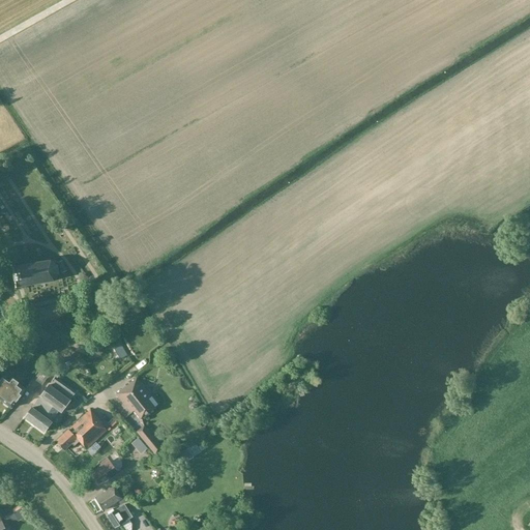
[(50,260),(11,267),(16,288),(54,282),(59,274),(57,265),(50,260)]
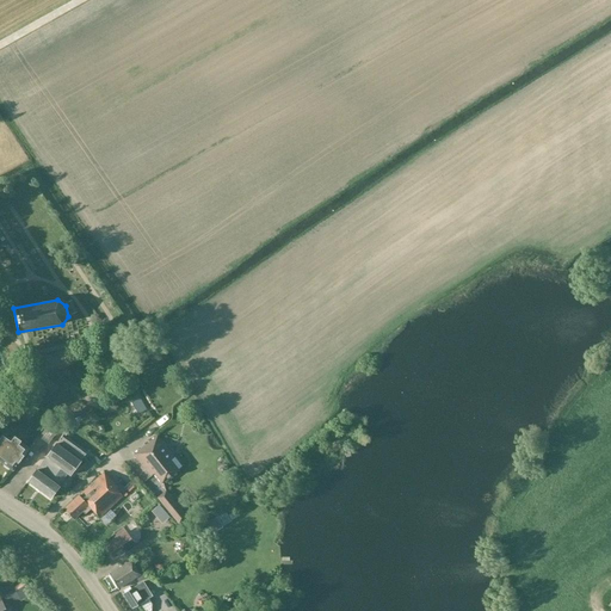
[(73,301),(66,304),(71,315),(78,314),(73,301)]
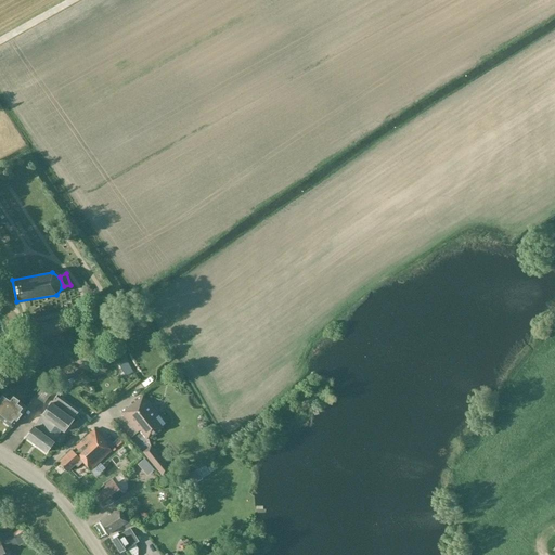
[(50,337),(59,334),(53,319),(38,324),(41,333),(47,330),(50,337)]
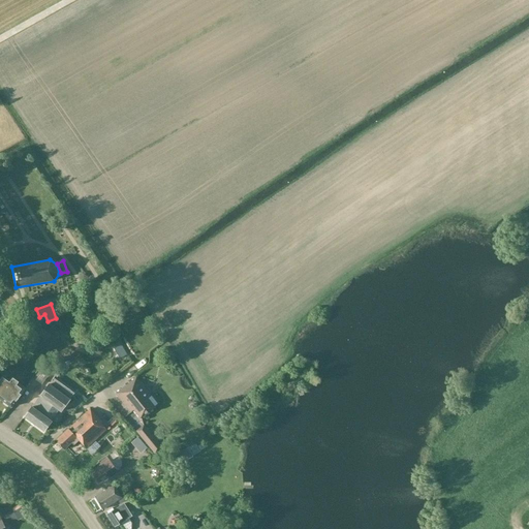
[(39,327),(34,332),(42,339),(48,334),(39,327)]
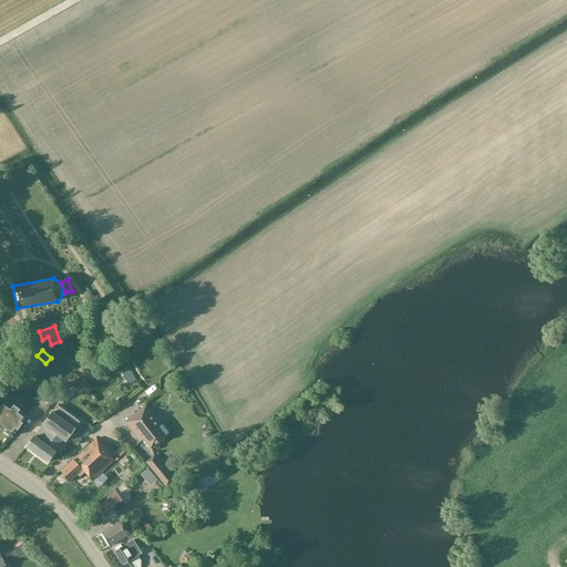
[(52,398),(61,405),(65,400),(70,395),(63,391),(58,393),(57,392),(52,398)]
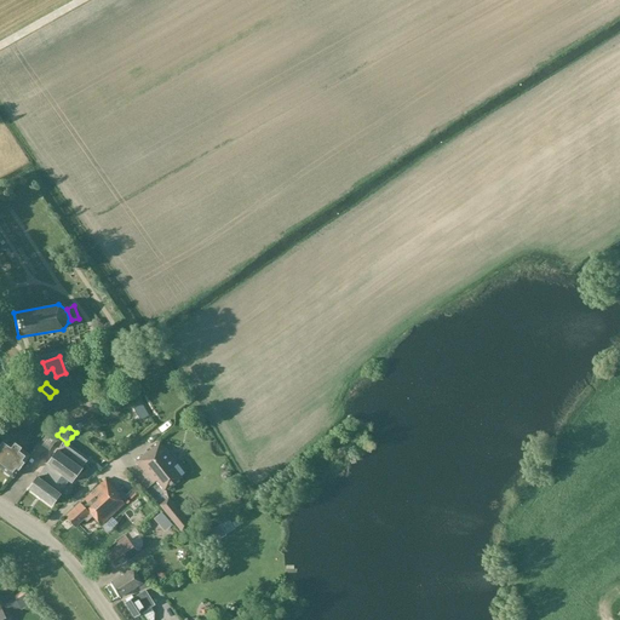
[(49,432),(40,443),(47,448),(55,437),(49,432)]
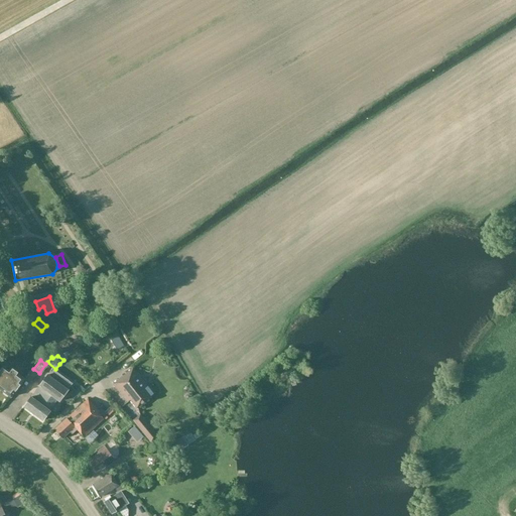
[(2,364),(0,366),(0,389),(10,398),(24,380),(17,374),(17,373),(12,369),(11,371),(2,364)]
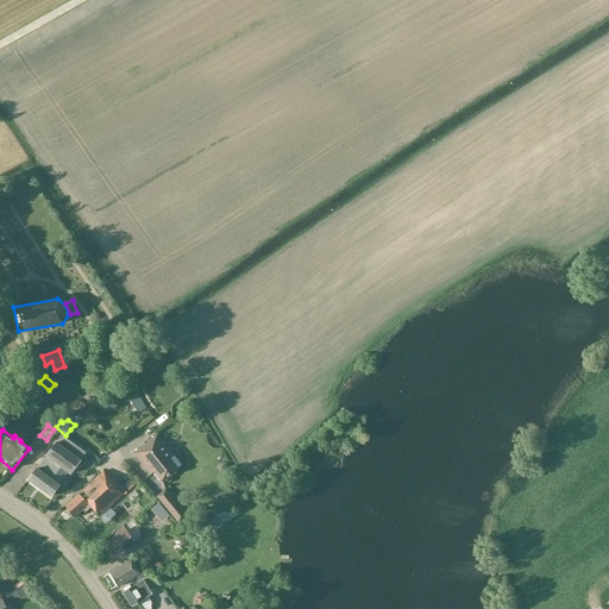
[(36,469),(27,481),(50,497),(58,485),(57,485),(67,472),(69,475),(86,453),(62,435),(37,469),(36,469)]
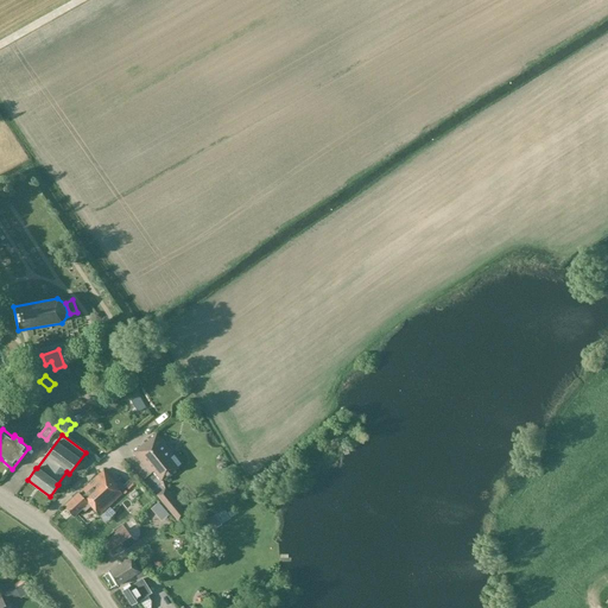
[(157,435),(133,453),(150,474),(154,470),(160,480),(176,468),(169,458),(172,455),(157,435)]
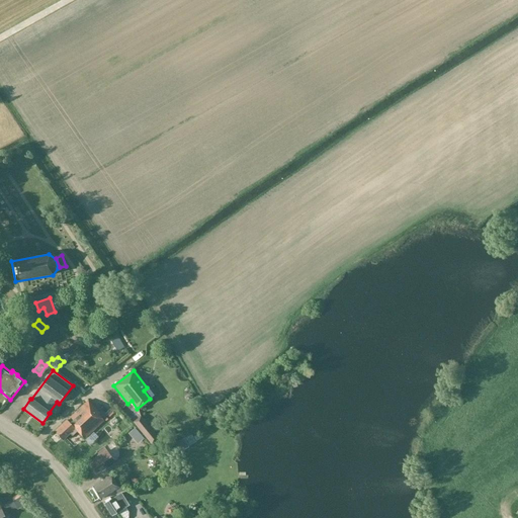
[(67,421),(54,432),(63,441),(70,434),(72,436),(77,432),(84,439),(104,421),(99,416),(100,415),(88,402),(67,421)]
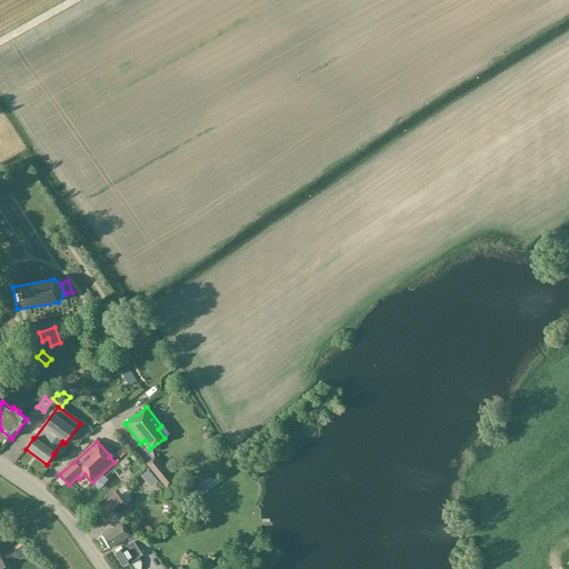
[(146,465),(149,468),(167,489),(175,481),(155,458),(146,465)]
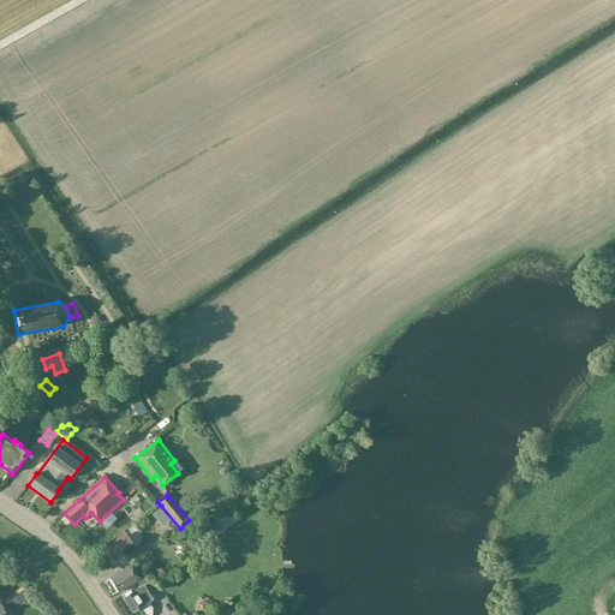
[(218,520),(203,529),(209,539),(224,531),(218,520)]
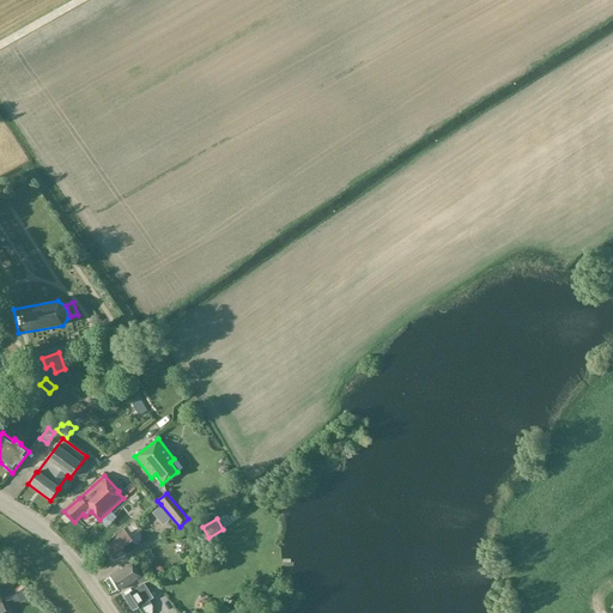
[(126,533),(104,548),(114,560),(123,553),(126,556),(137,548),(126,533)]
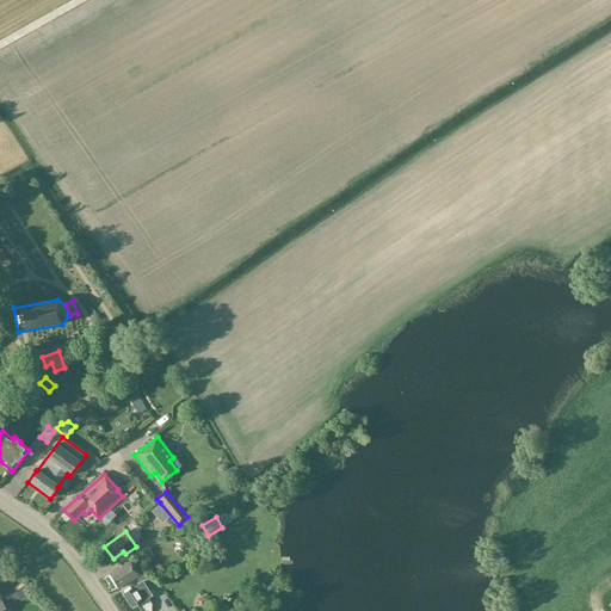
[(131,562),(109,575),(117,588),(135,578),(139,582),(146,579),(142,574),(140,575),(131,562)]
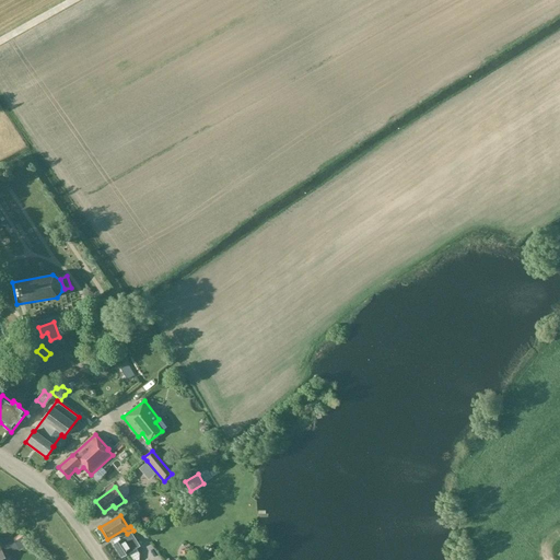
[(22,534),(21,534),(12,539),(15,546),(25,540),(22,534)]
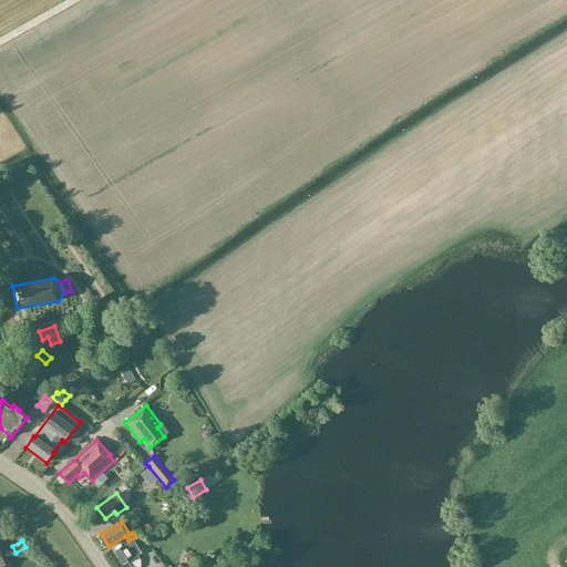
[(121,545),(114,549),(115,552),(114,552),(123,566),(142,554),(133,540),(122,547),(121,545)]
